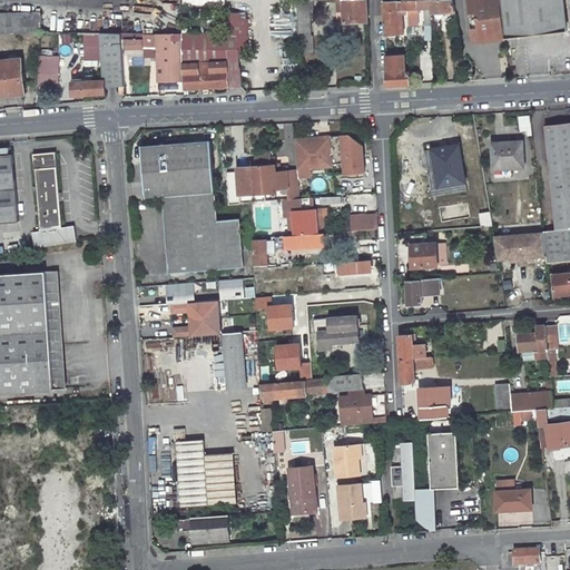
[(311,10),(314,10),(313,0),(306,0),(297,0),(300,52),(314,51),(313,36),(312,36),(311,10)]
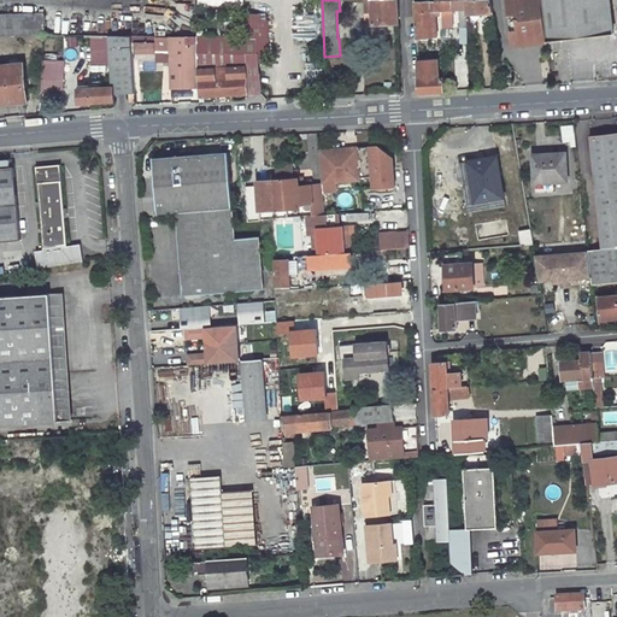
[(374,25),(399,23),(397,0),(371,0),(372,12),(374,25)]
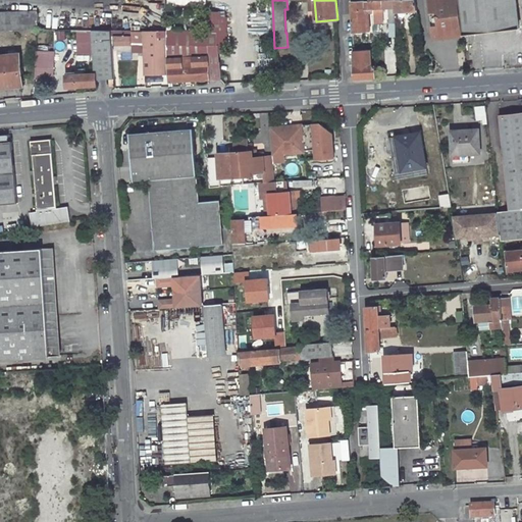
[(373,0),(371,0),(365,1),(365,0),(364,0),(352,1),(354,31),(367,30),(367,24),(370,24),(370,19),(366,19),(366,13),(373,12),(373,9),(373,0)]
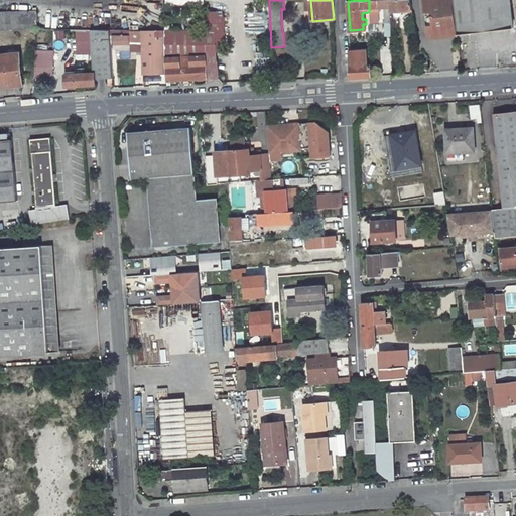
[(390,11),(389,0),(375,0),(369,0),(369,9),(379,8),(385,8),(385,23),(391,23),(391,11),(390,11)]
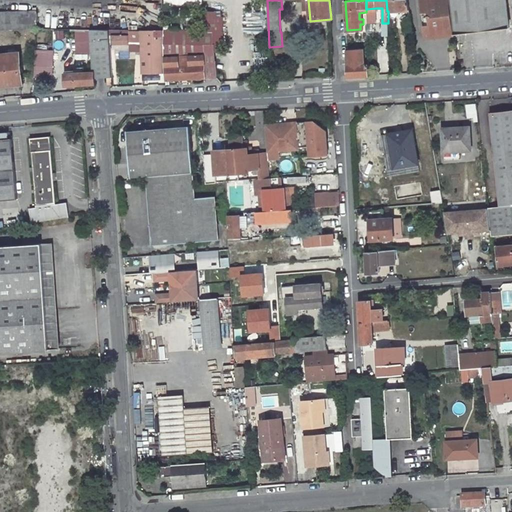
[(407,0),(386,0),(387,11),(388,11),(410,10),(407,0)]
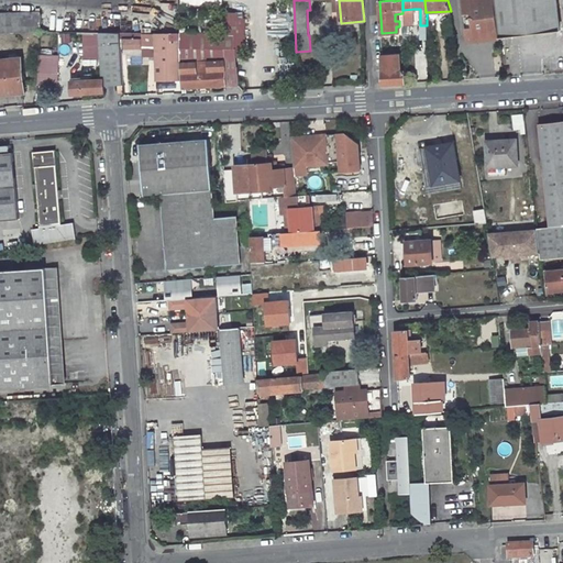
[(463,0),(468,41),(499,37),(495,0),(463,0)]
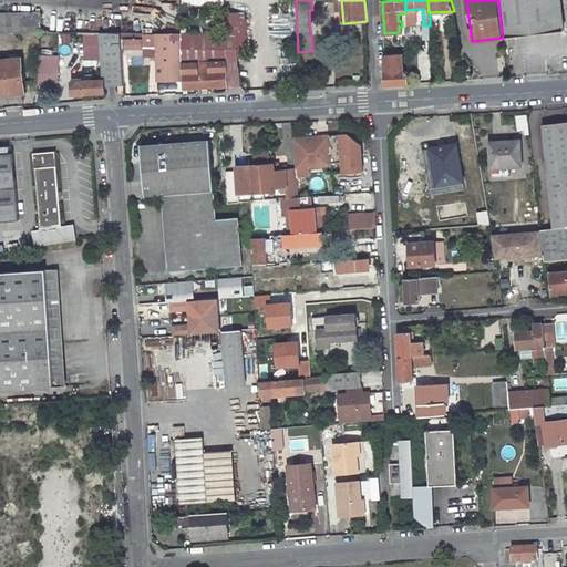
[(564,30),(560,0),(498,0),(504,38),(564,30)]
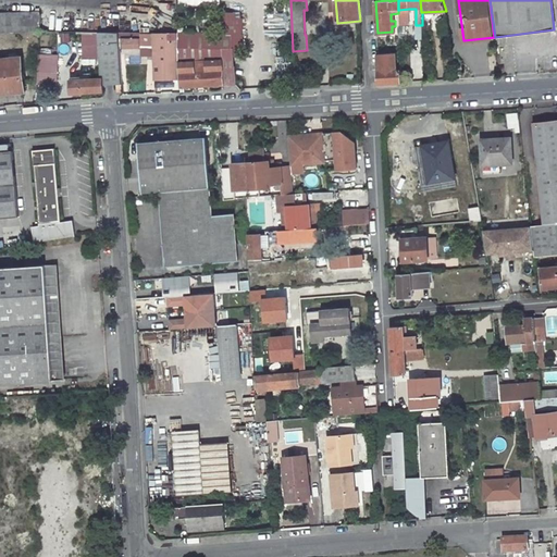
[(0,32),(40,31),(40,12),(0,12),(0,32)]
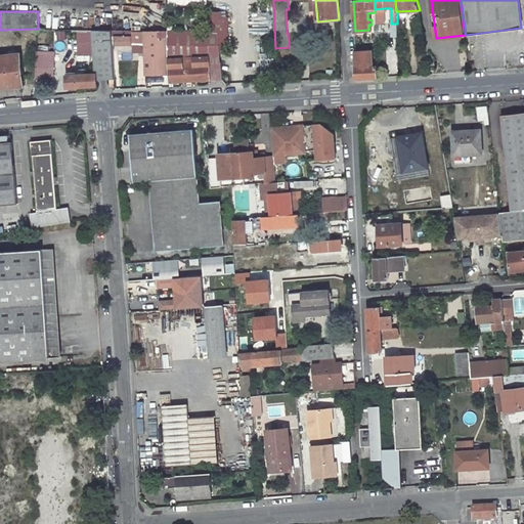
[(221,62),(220,52),(227,52),(227,17),(221,17),(221,11),(208,11),(207,23),(207,32),(182,32),(168,32),(169,74),(170,82),(174,82),(222,79),(221,62)]
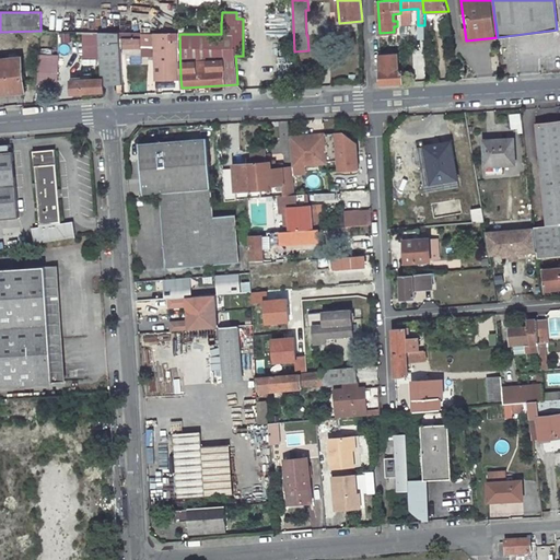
[(451,32),(448,18),(439,22),(441,34),(451,32)]
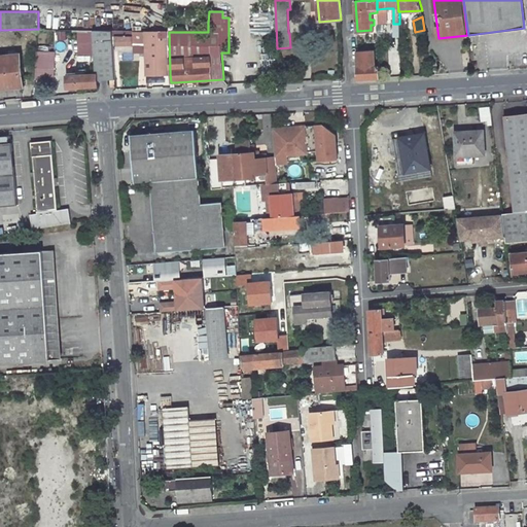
[(98,74),(98,80),(116,79),(114,51),(113,30),(95,31),(98,74)]
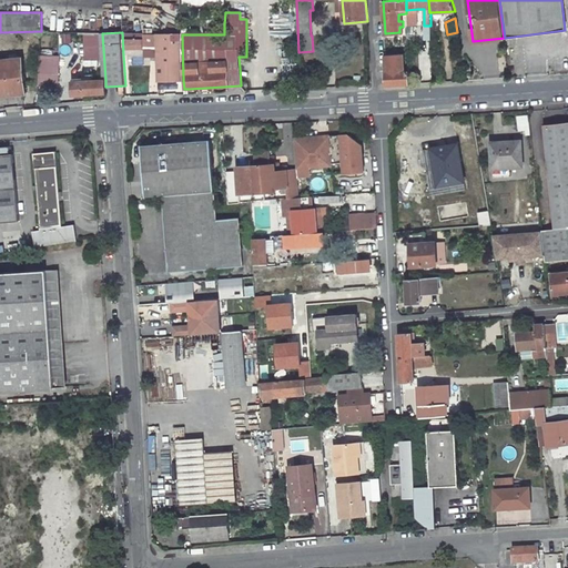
[(158,56),(158,48),(124,48),(123,33),(122,32),(123,56),(158,56)]
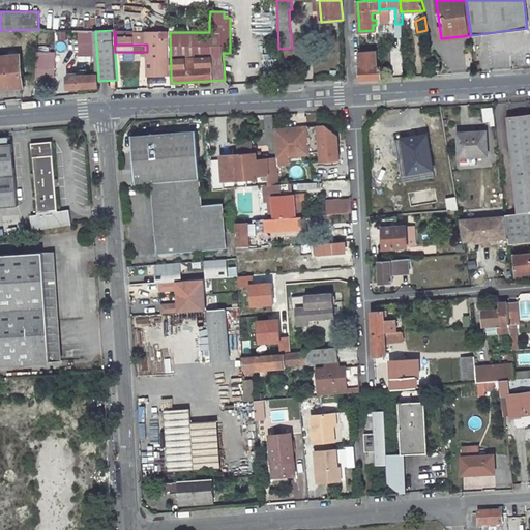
[(171,75),(170,32),(170,31),(115,31),(116,45),(147,45),(147,52),(148,75),(171,75)]
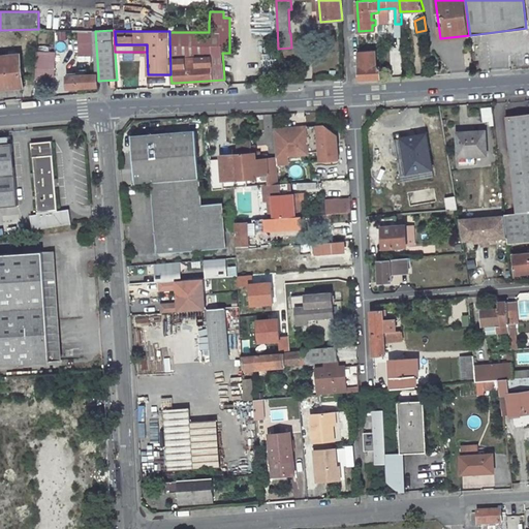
[(94,51),(94,42),(85,42),(84,51),(94,51)]
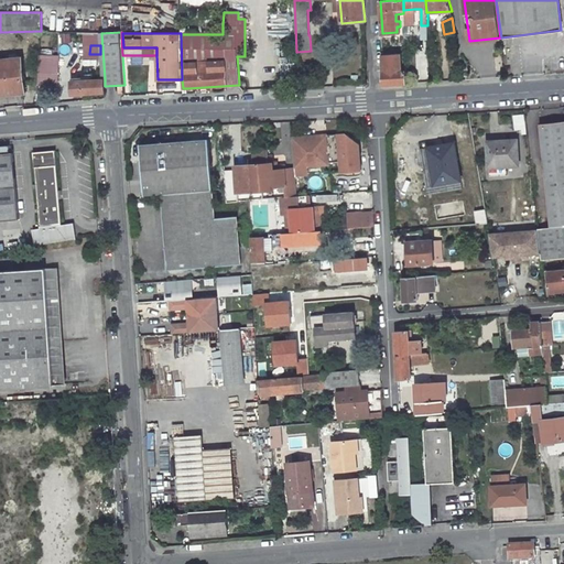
[(39,73),(58,74),(58,56),(53,56),(53,50),(40,50),(39,73)]
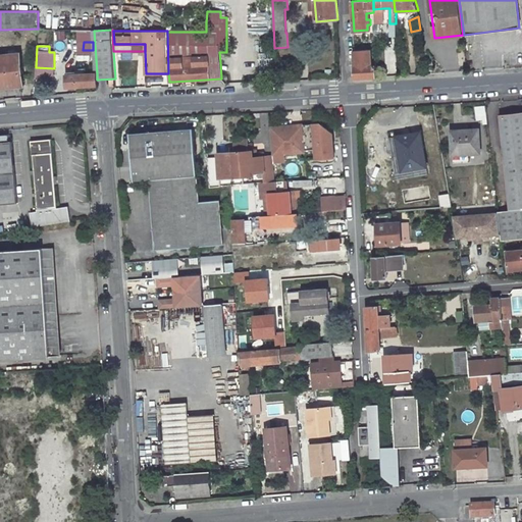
[(371,63),(370,50),(354,51),(356,77),(377,76),(376,63),(371,63)]
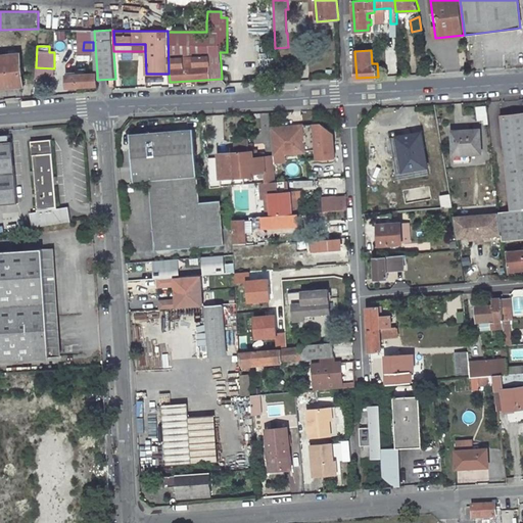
[(0,87),(22,85),(19,55),(0,56),(0,87)]
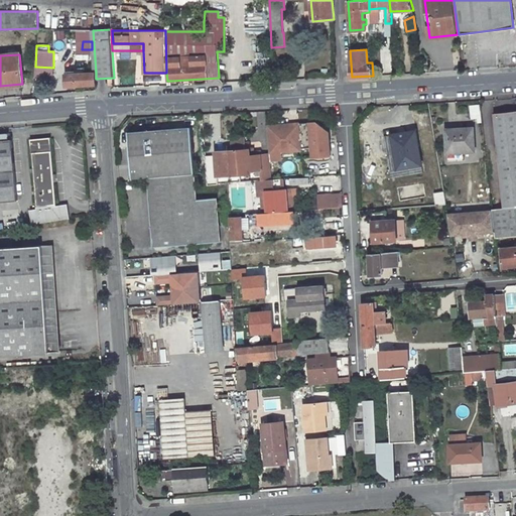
[(96,79),(96,73),(66,75),(67,86),(97,85),(96,79)]
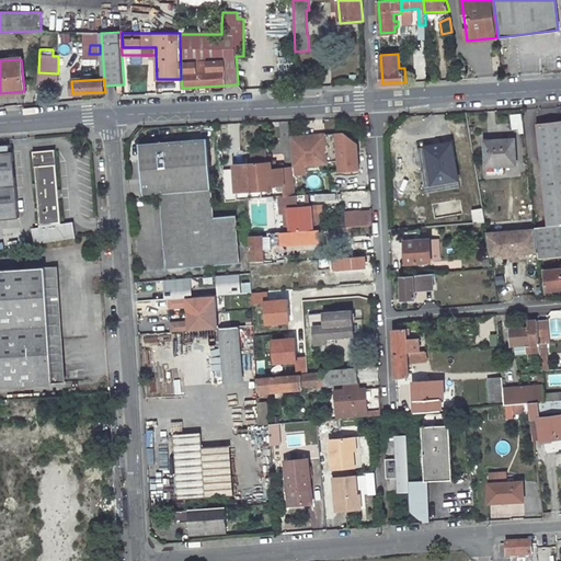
[(523,113),(511,114),(512,132),(524,130),(523,113)]
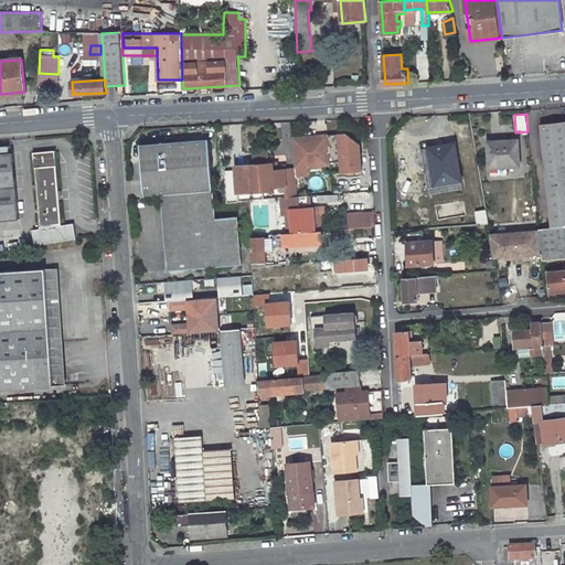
[(564,121),(541,125),(552,227),(539,228),(540,231),(542,253),(543,260),(564,258),(564,121)]
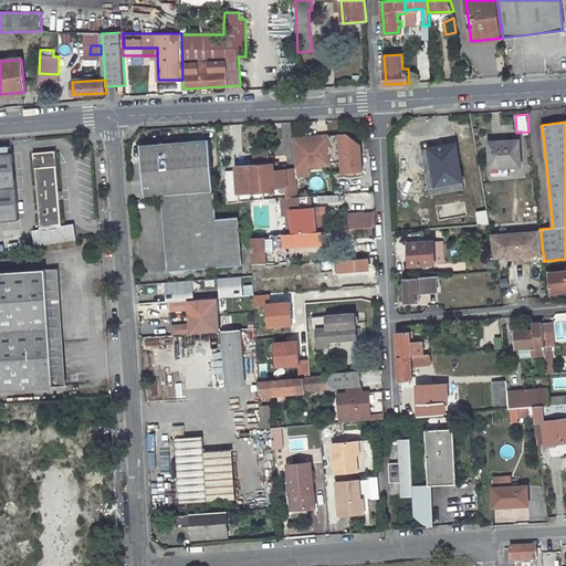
[(348,134),(329,136),(332,164),(343,163),(343,173),(363,171),(360,145),(348,134)]
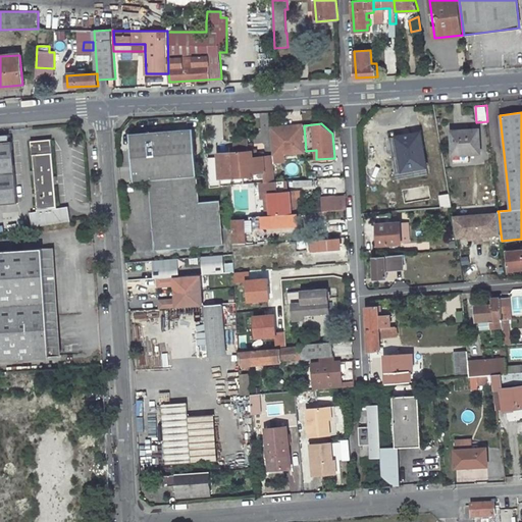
[(296,128),(271,131),(273,155),(283,154),(306,152),(306,151),(304,125),(296,125),(296,128)]
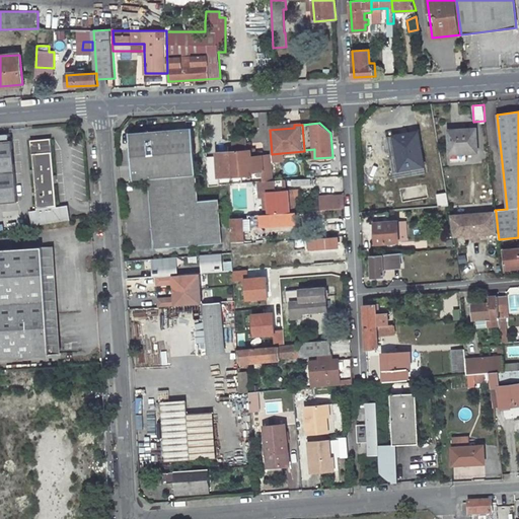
[(197,187),(192,128),(130,134),(134,179),(149,178),(150,191),(197,187)]
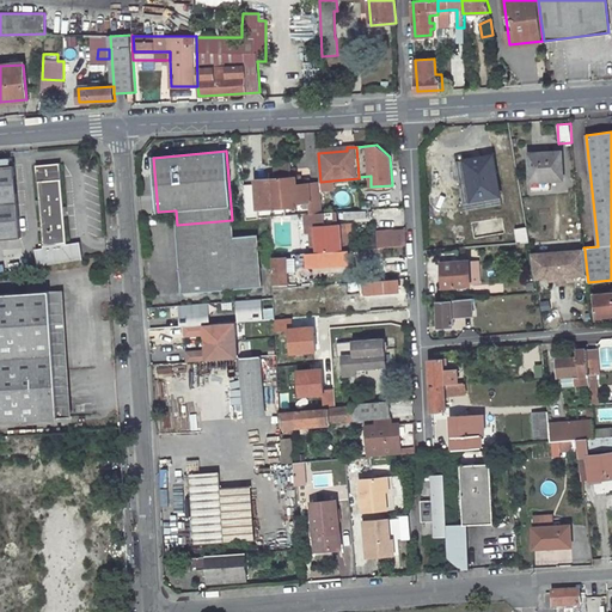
[(563,179),(561,152),(530,153),(531,179),(551,178),(551,181),(563,179)]
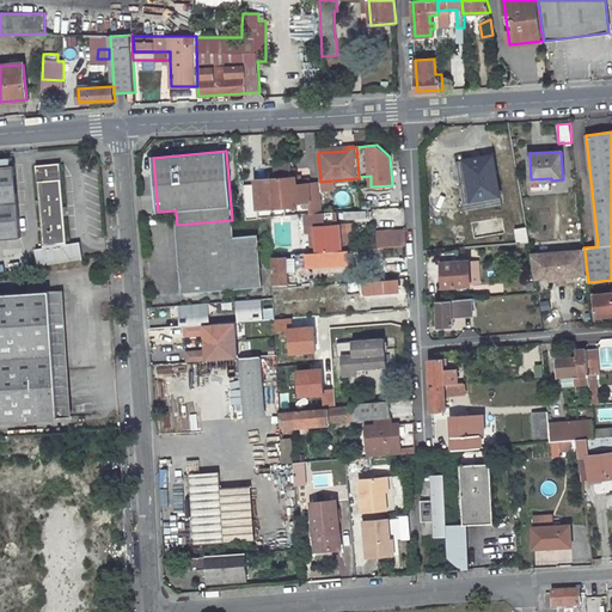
[(502,204),(494,155),(456,161),(464,212),(502,204)]
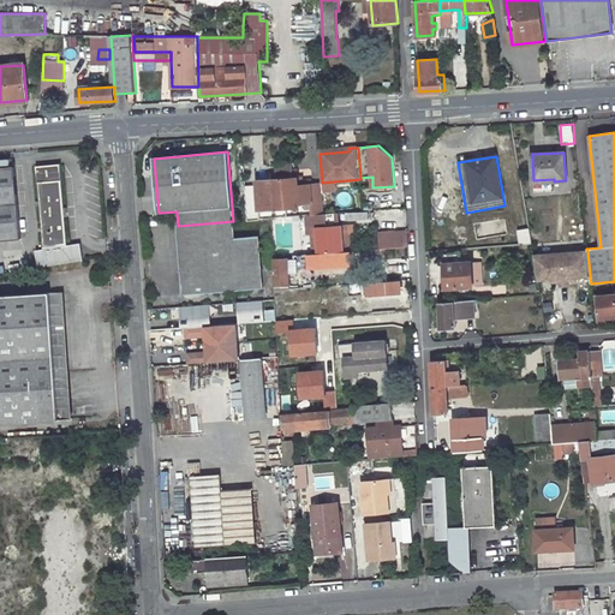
[(45,249),(36,250),(39,267),(83,260),(81,244),(67,245),(61,180),(63,180),(61,163),(36,166),(37,181),(39,181),(45,249)]
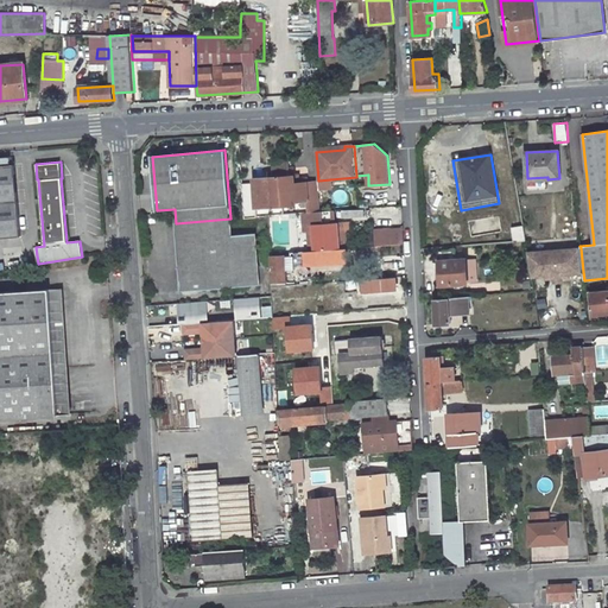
[(245,219),(258,217),(257,207),(283,204),(282,177),(289,177),(289,169),(287,163),(273,164),(274,177),(267,178),(268,187),(242,188),(245,219)]
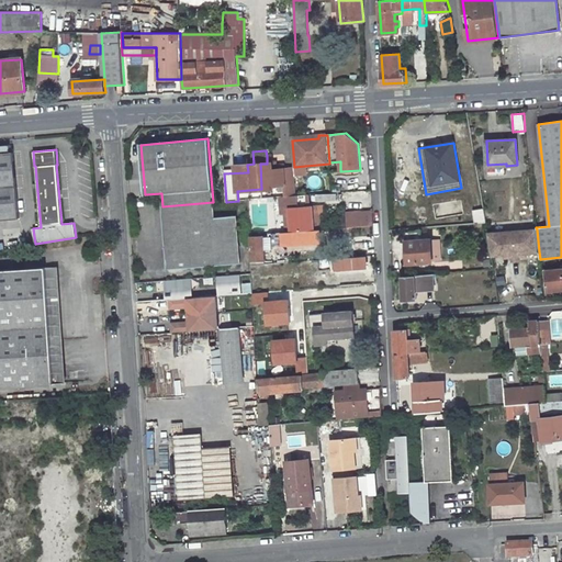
[(0,220),(20,218),(17,186),(13,152),(0,153),(0,220)]
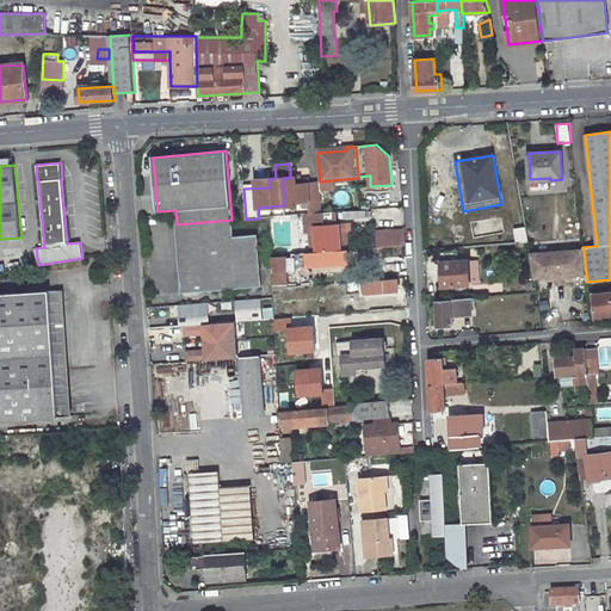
[(309,201),(310,214),(322,213),(320,191),(320,183),(309,184),(296,184),(296,176),(295,168),(290,170),(290,178),(283,178),(284,205),(298,204),(297,202),(309,201)]
